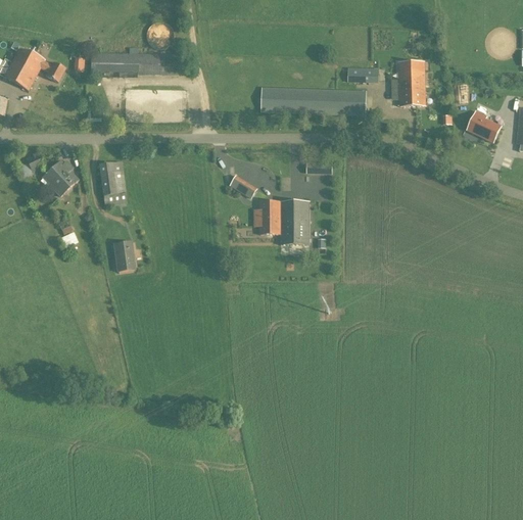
[(172,39),(173,35),(172,30),(170,26),(167,22),(161,21),(157,21),(152,22),(149,26),(147,30),(146,35),(147,39),(149,43),(152,46),(157,48),(161,48),(167,46),(170,43),(172,39)]
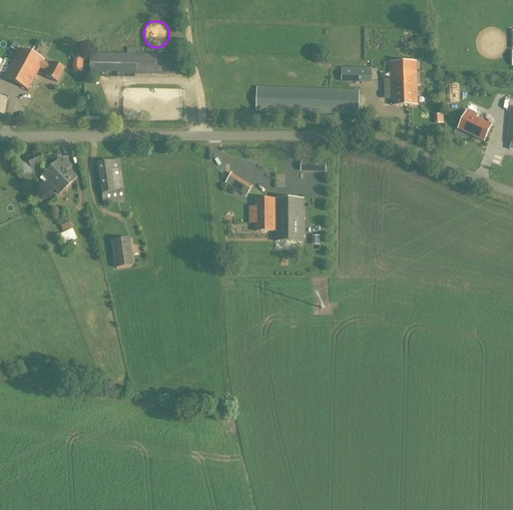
[(3,75),(14,81),(25,60),(29,62),(31,59),(33,60),(36,54),(19,47),(3,75)]
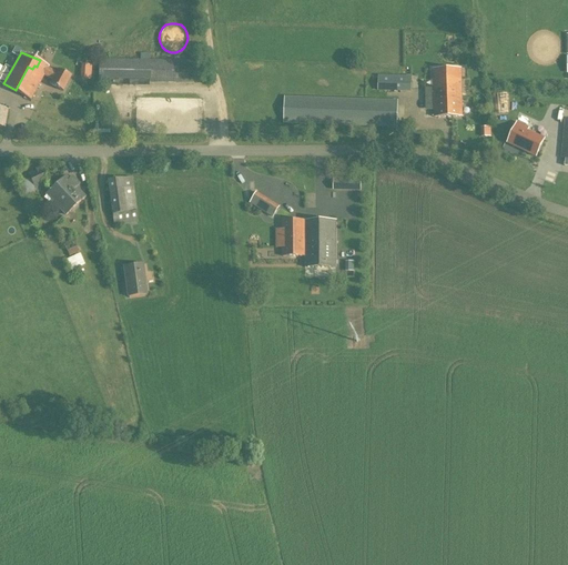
[(192,80),(193,58),(99,57),(98,83),(149,84),(149,80),(192,80)]
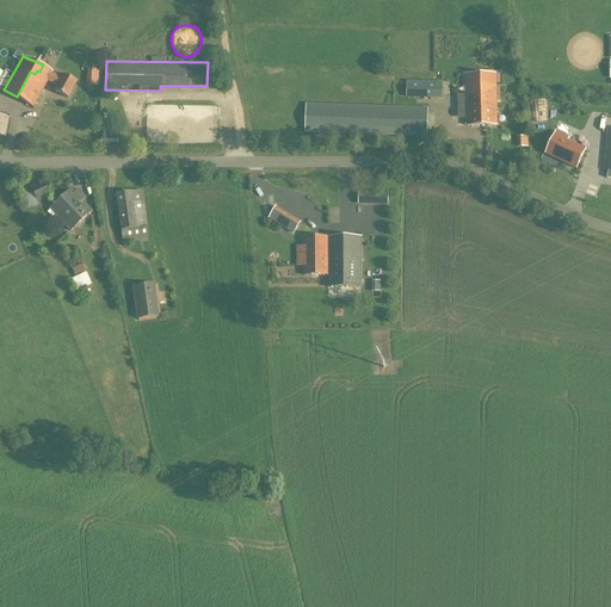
[(61,75),(57,73),(51,70),(51,69),(43,64),(39,72),(37,70),(35,74),(30,72),(17,97),(32,105),(47,78),(56,84),(54,87),(67,95),(76,79),(62,72),(61,75)]
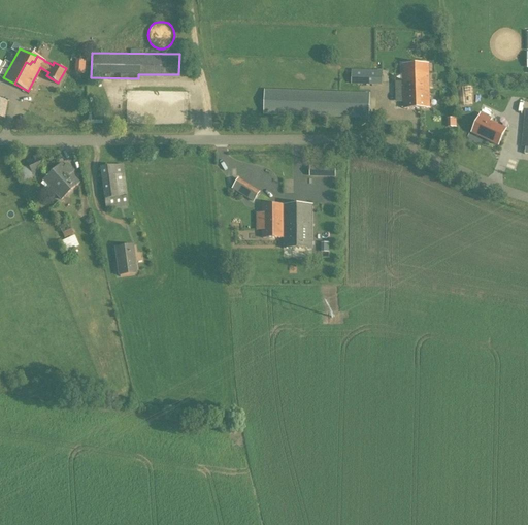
[(74,57),(74,70),(86,70),(86,57),(74,57)]
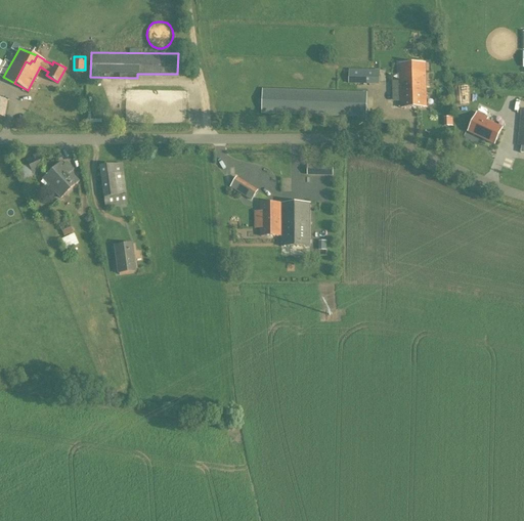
[(427,104),(426,62),(426,61),(400,61),(401,105),(427,104)]
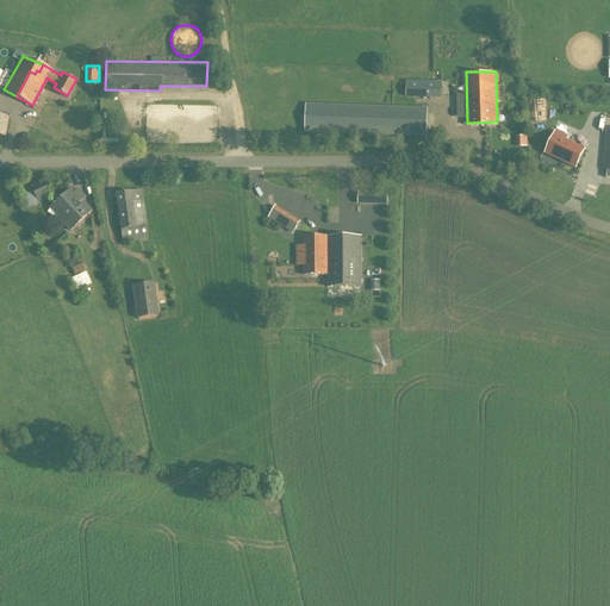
[(441,95),(442,79),(406,77),(405,94),(441,95)]
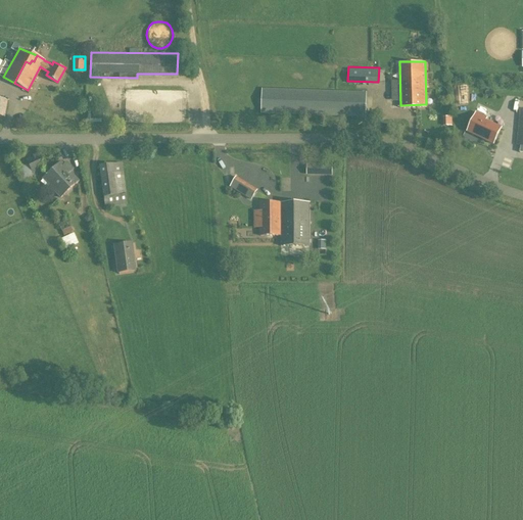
[(366,115),(367,90),(262,86),(262,111),(366,115)]
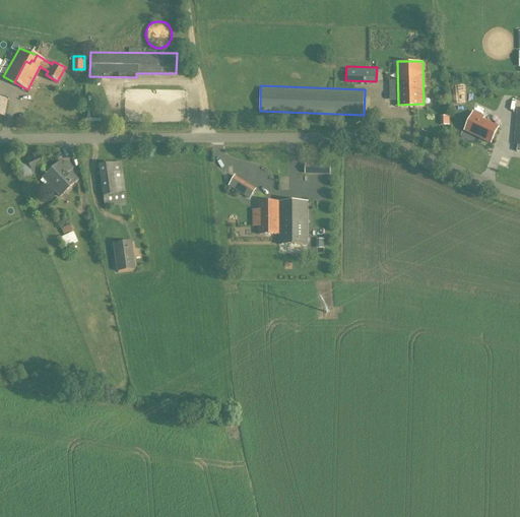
[(462,87),(455,88),(456,102),(463,101),(462,87)]
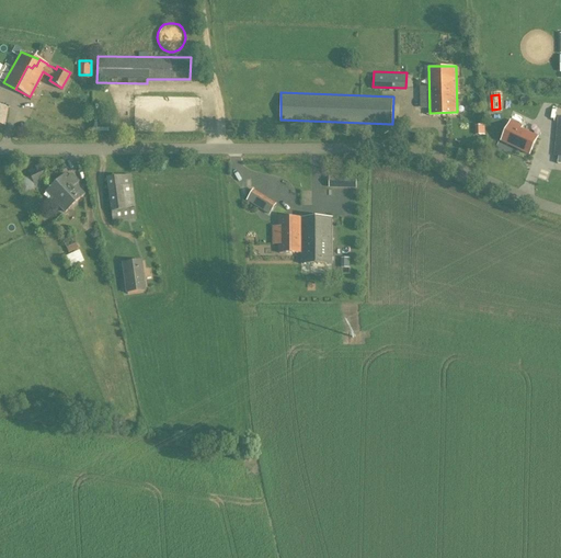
[(529,151),(537,135),(518,126),(519,124),(511,120),(502,138),(529,151)]
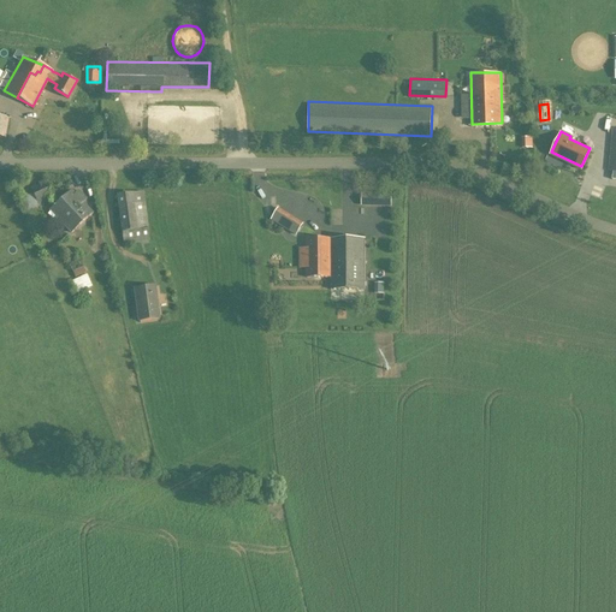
[(37,202),(53,194),(45,178),(30,185),(37,202)]
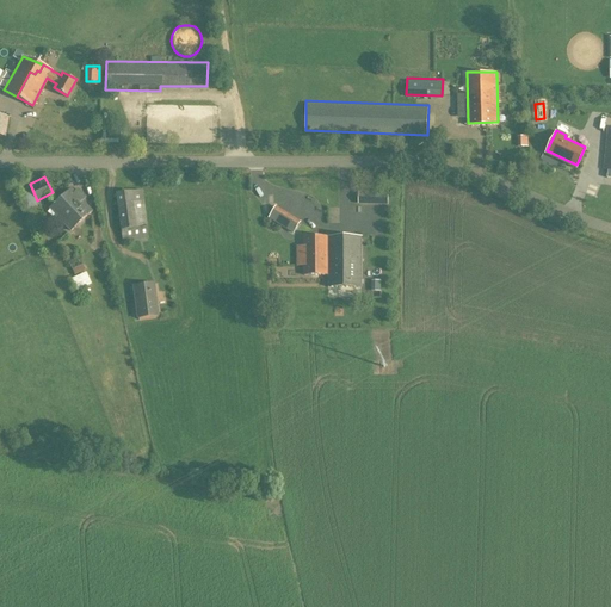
[(71,229),(92,209),(82,198),(86,194),(82,191),(79,194),(71,186),(49,206),(71,229)]
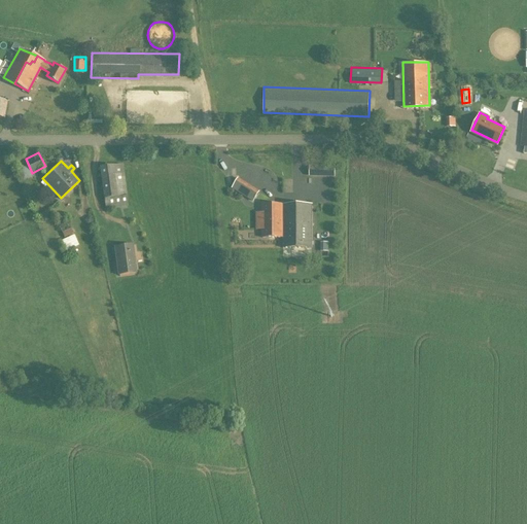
[(103,197),(127,194),(124,171),(114,172),(113,163),(100,165),(103,197)]
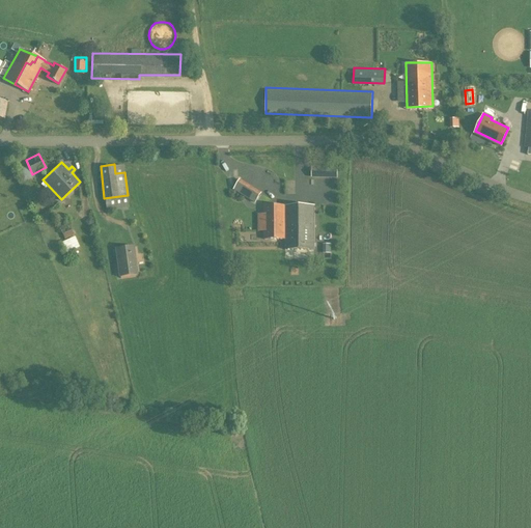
[(249,197),(254,201),(260,192),(255,189),(249,197)]
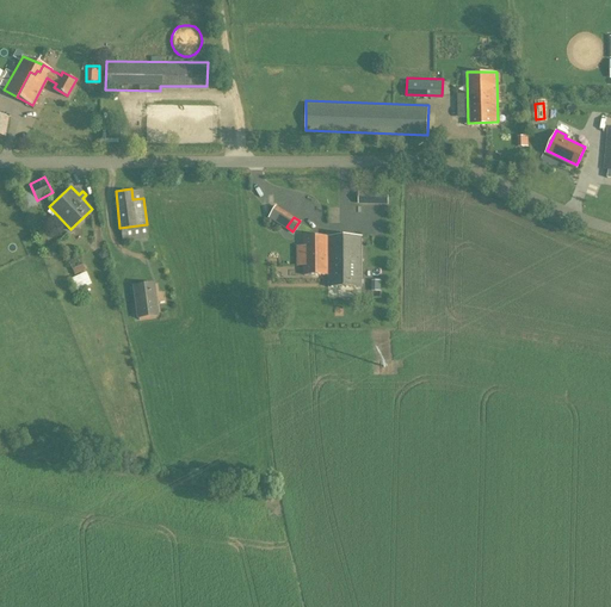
[(328,273),(328,235),(304,235),(304,245),(298,245),(298,254),(304,254),(304,273),(328,273)]
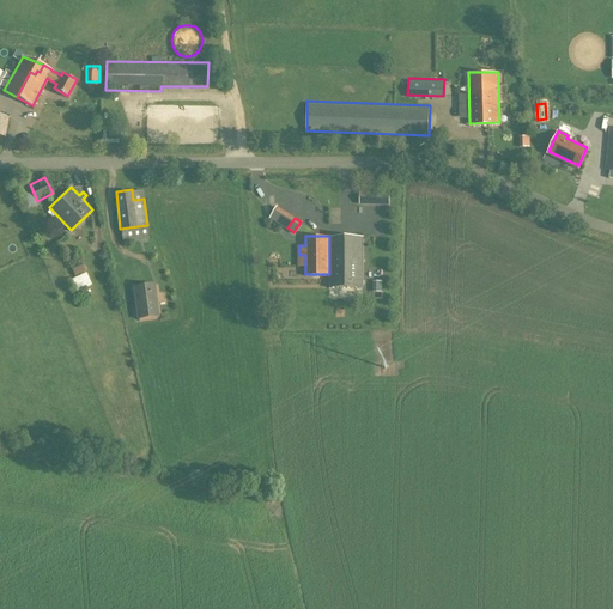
[(363,236),(329,236),(329,274),(329,286),(363,286),(363,236)]
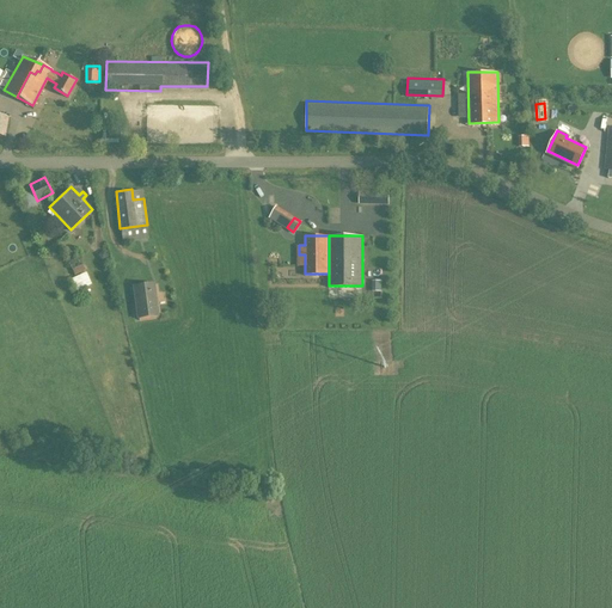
[(73,272),(85,269),(81,255),(69,257),(73,272)]
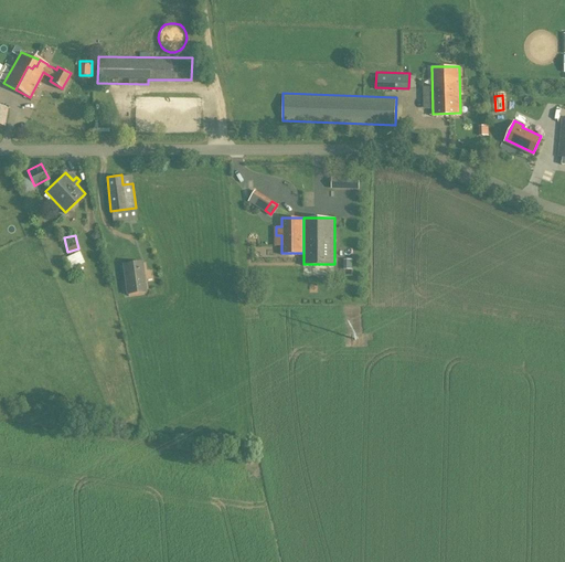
[(66,254),(71,266),(85,260),(80,248),(66,254)]
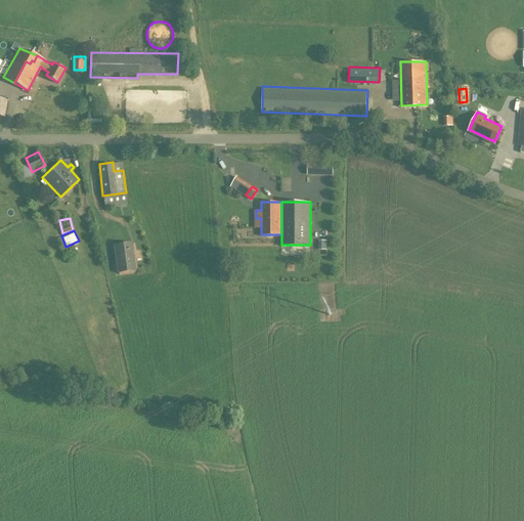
[(118,271),(135,269),(131,242),(114,244),(118,271)]
